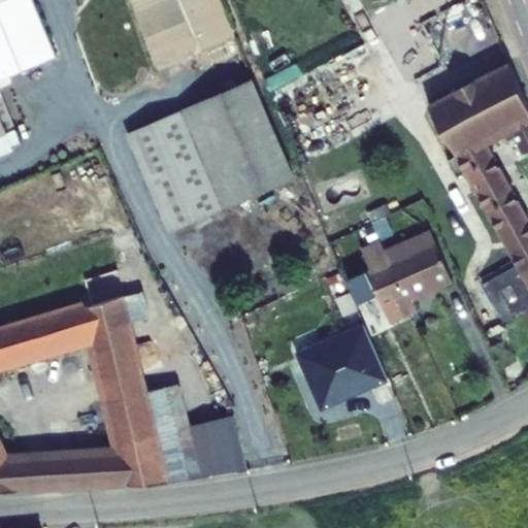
[(0,0),(0,156),(13,151),(11,146),(21,142),(0,91),(0,78),(57,56),(33,0),(0,0)]
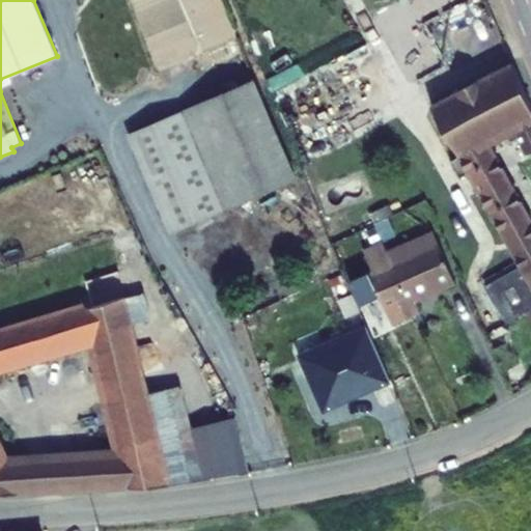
[(530,146),(530,115),(506,59),(424,98),(530,286),(530,231),(481,133),(498,127),(504,137),(513,133),(522,151),(530,146)]
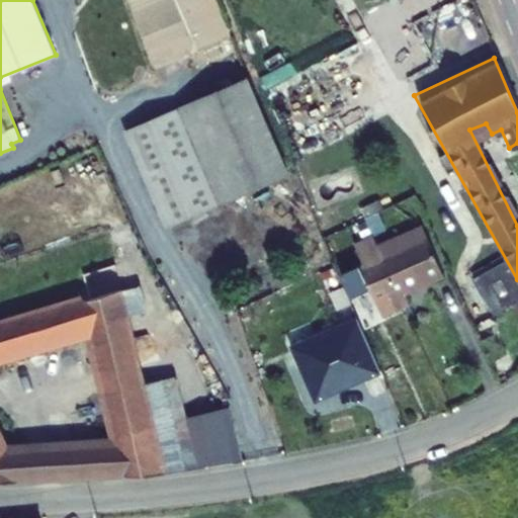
[(249,78),(125,132),(166,225),(289,171),(249,78)]
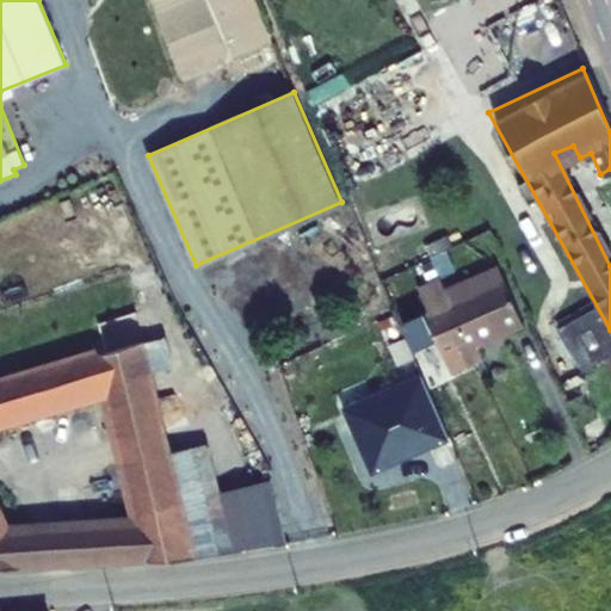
[(429,313),(424,315),(450,375),(479,362),(471,344),(523,321),(498,267),(448,289),(454,303),(452,303),(442,279),(418,289),(429,313)]
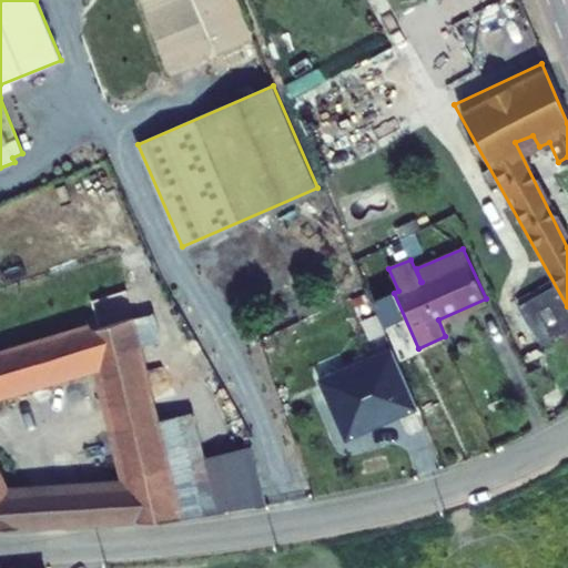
[(53,488),(62,526),(181,519),(265,507),(253,446),(204,458),(194,411),(156,422),(139,347),(162,341),(155,314),(134,320),(125,292),(124,288),(115,292),(100,296),(90,300),(99,327),(92,330),(90,324),(20,345),(9,348),(0,351),(0,529),(39,527),(31,489),(4,494),(0,484),(0,388),(105,359),(111,381),(102,383),(127,484),(53,488)]
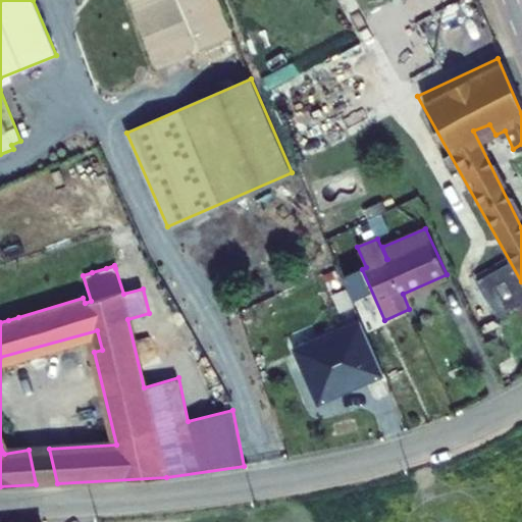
[(361,321),(295,350),(318,403),(383,374),(361,321)]
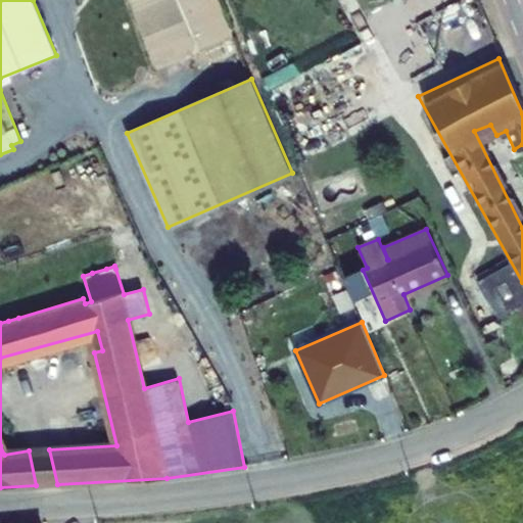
[(49,449),(29,450),(36,485),(57,484),(49,449)]
